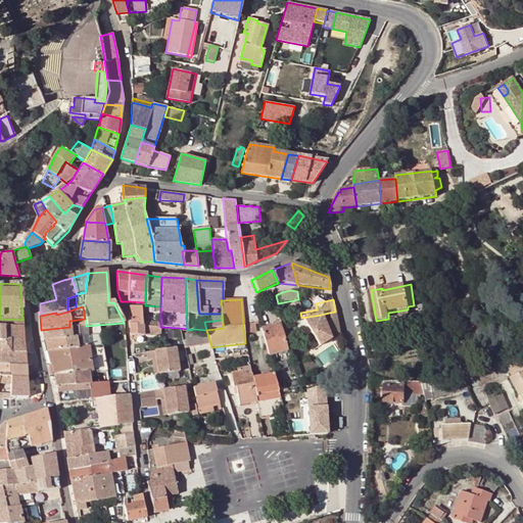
[(144,335),(160,336),(161,327),(160,327),(143,326),(141,307),(140,307),(128,307),(130,335),(143,336),(144,335)]
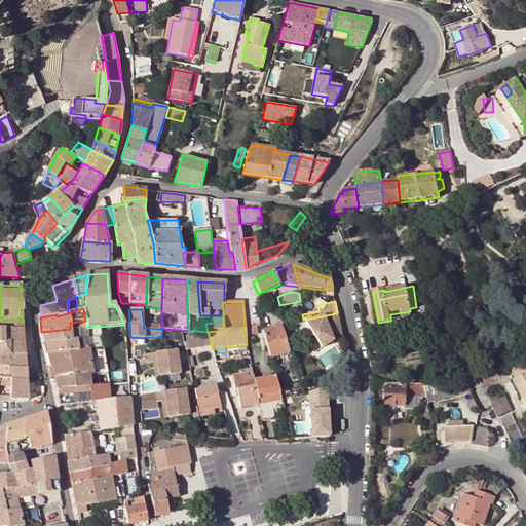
[(308,338),(313,335),(304,321),(303,320),(302,314),(301,309),(294,310),(296,323),(295,323),(301,335),(308,338)]
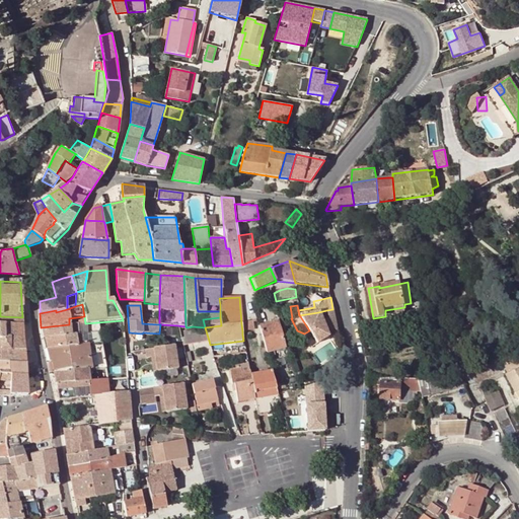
[(404,307),(385,310),(385,316),(405,313),(404,307)]
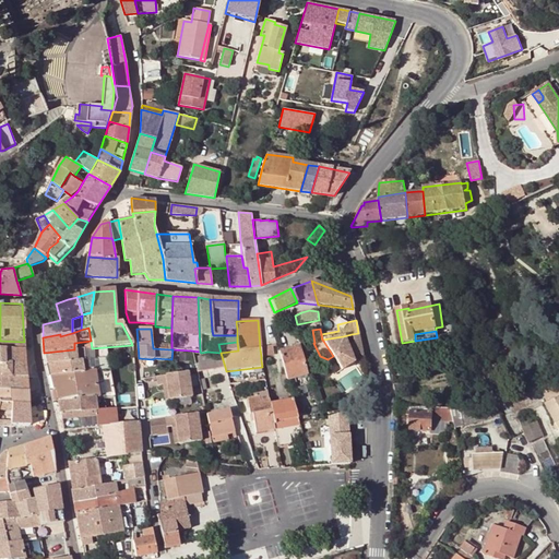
[(352,334),(353,344),(345,346),(343,336),(322,340),(323,341),(333,356),(342,370),(363,356),(360,344),(358,333),(352,334)]
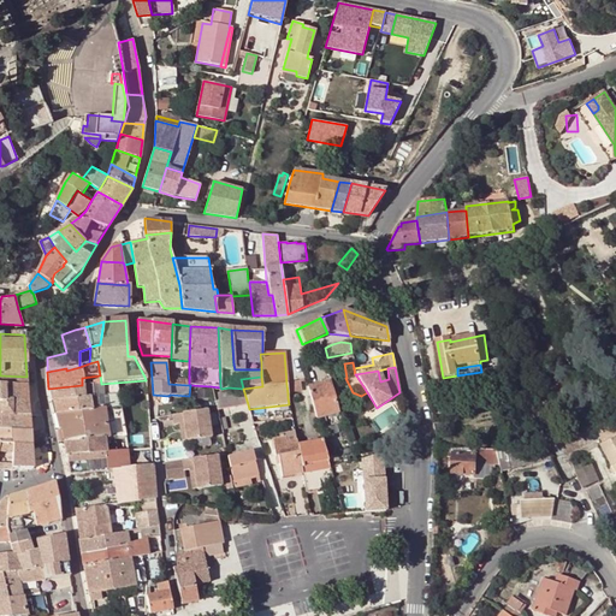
[(0,375),(0,385),(5,386),(27,386),(27,377),(0,375)]
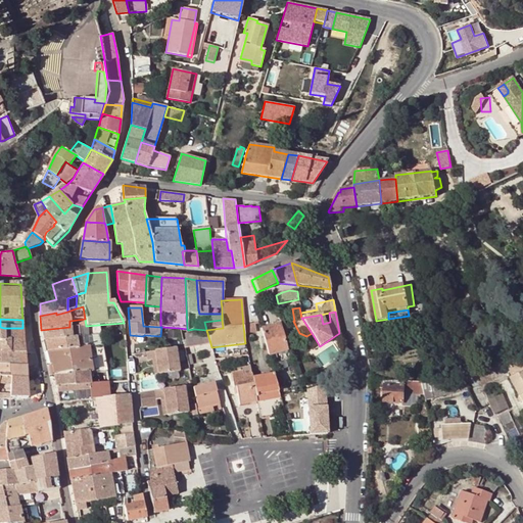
[(222,320),(204,322),(206,330),(223,328),(222,320)]
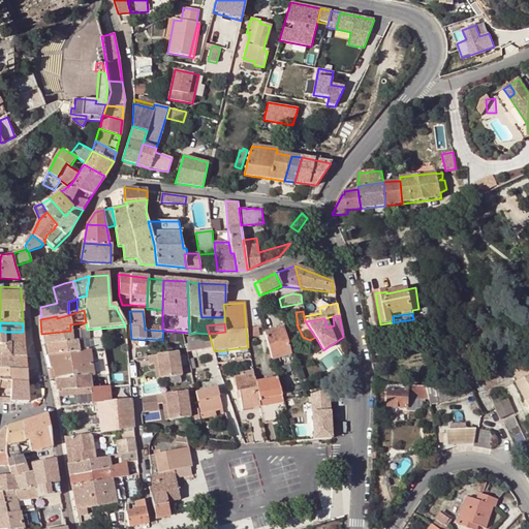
[(246,330),(247,338),(258,337),(257,328),(246,330)]
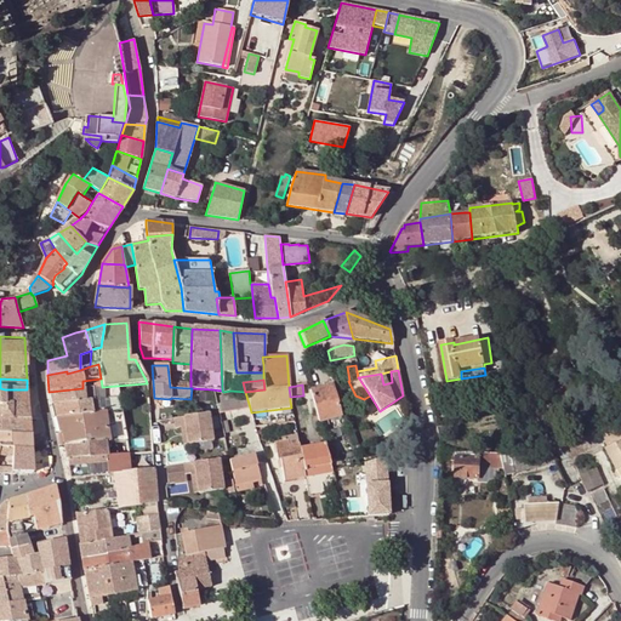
[(311,394),(318,422),(341,416),(331,385),(309,391),(311,394)]
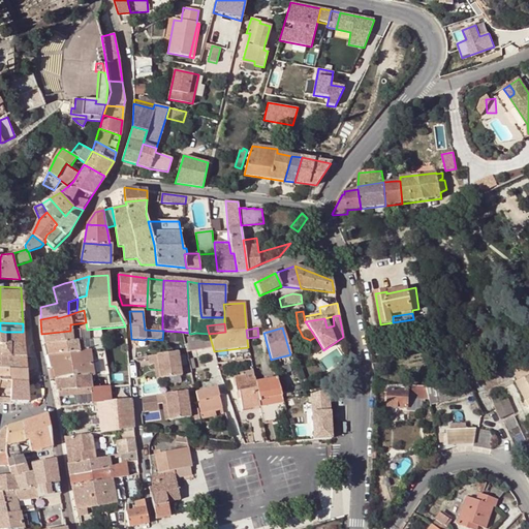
[(41,334),(44,345),(101,338),(99,329),(87,330),(70,331),(41,334)]
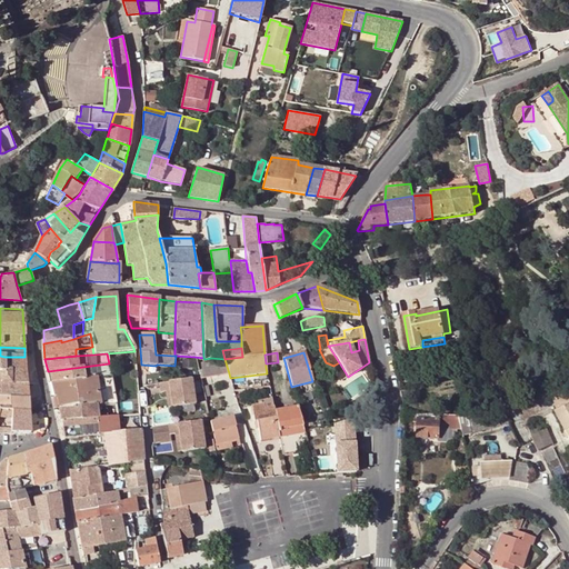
[(0,373),(0,387),(27,387),(25,357),(5,357),(5,373),(0,373)]
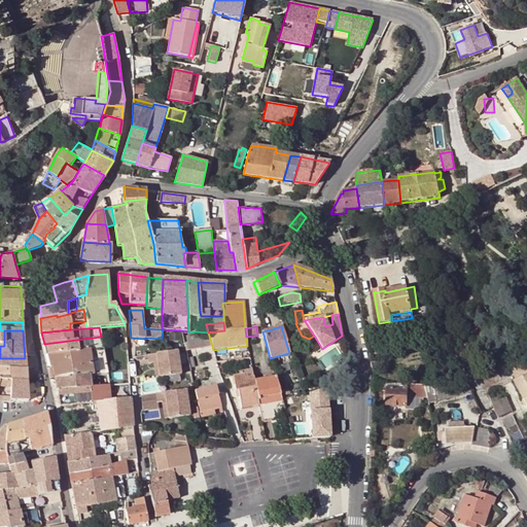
[(181,337),(184,350),(212,346),(208,332),(181,337)]
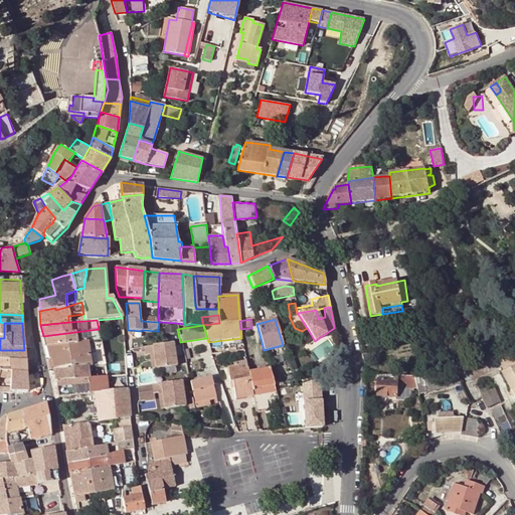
[(43,336),(46,347),(101,340),(99,329),(43,336)]
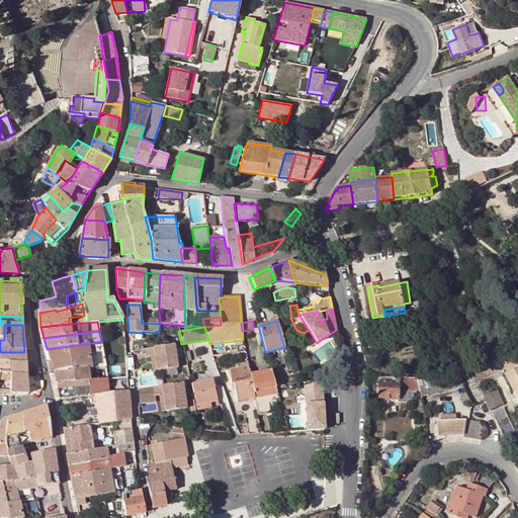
[(209,344),(211,351),(244,346),(243,340),(209,344)]
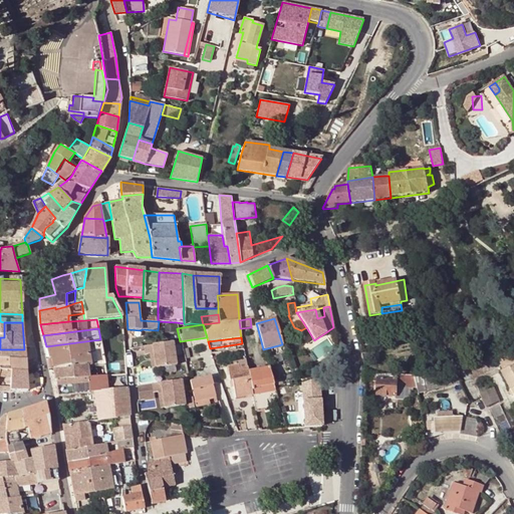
[(50,359),(52,369),(86,365),(91,365),(91,366),(104,365),(100,339),(46,346),(49,359),(50,359)]
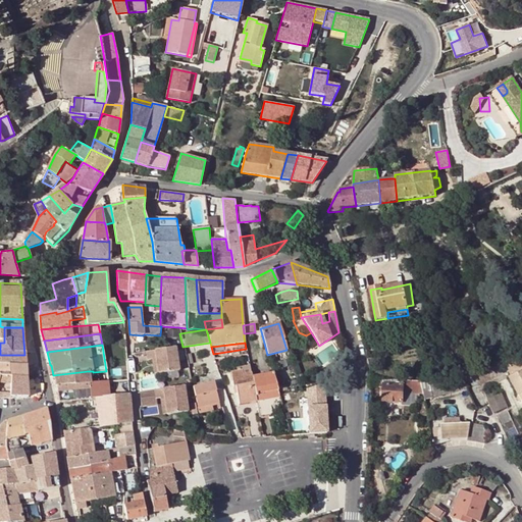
[(146,352),(147,361),(151,360),(155,359),(158,374),(177,371),(174,348),(146,352)]
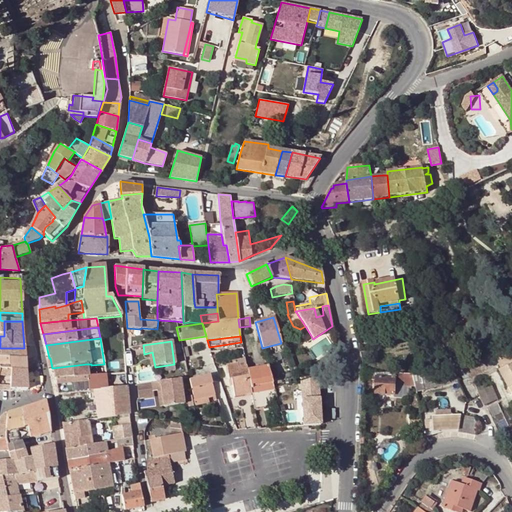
[(0,356),(25,358),(24,348),(0,348),(0,356)]
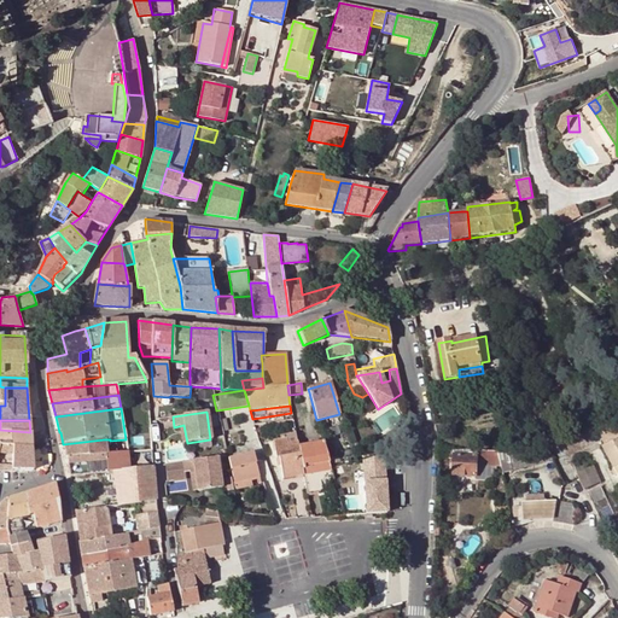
[(617,423),(617,424),(617,426),(617,437),(605,444),(602,445),(613,467),(612,470),(612,471),(613,472),(614,474),(616,474),(617,476),(617,474),(617,423)]
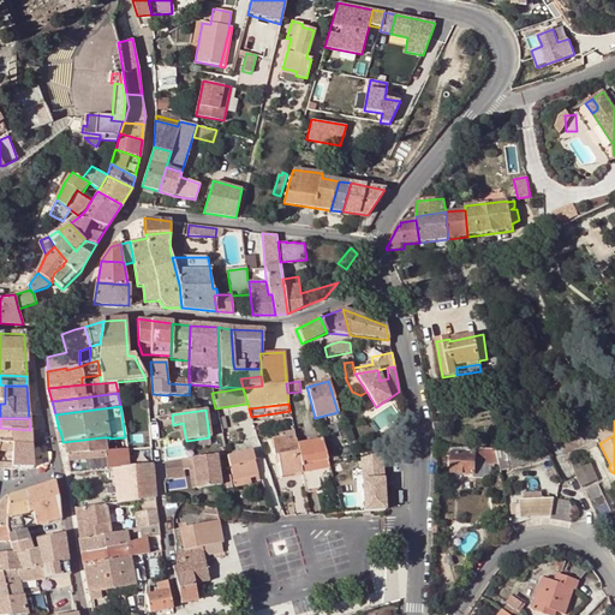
[(602,442),(614,435),(614,424),(614,422),(595,427),(602,442)]
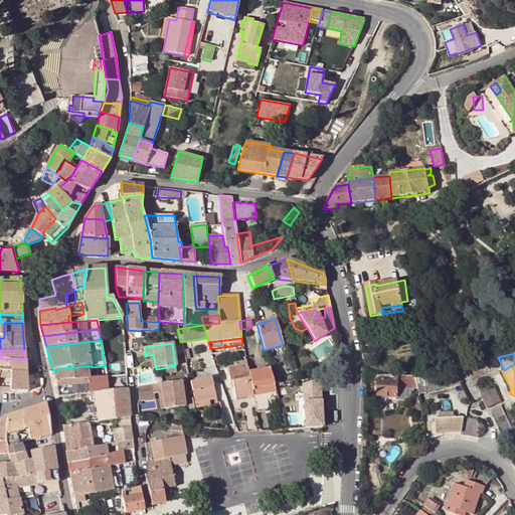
[(25,360),(0,358),(0,392),(9,392),(10,372),(25,372),(25,360)]
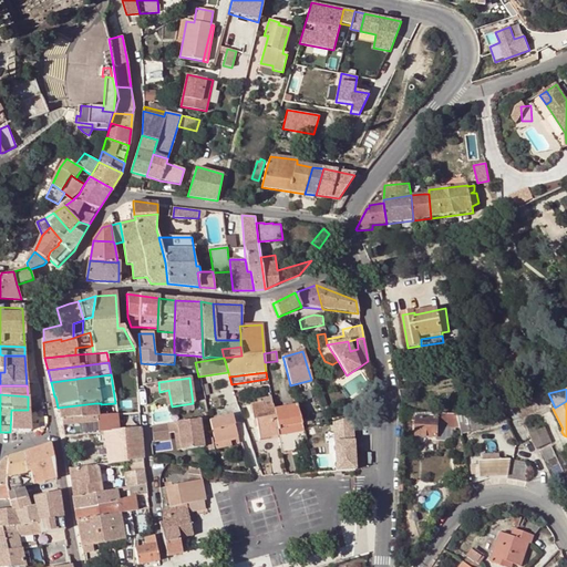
[(58,408),(61,420),(98,416),(95,403),(58,408)]
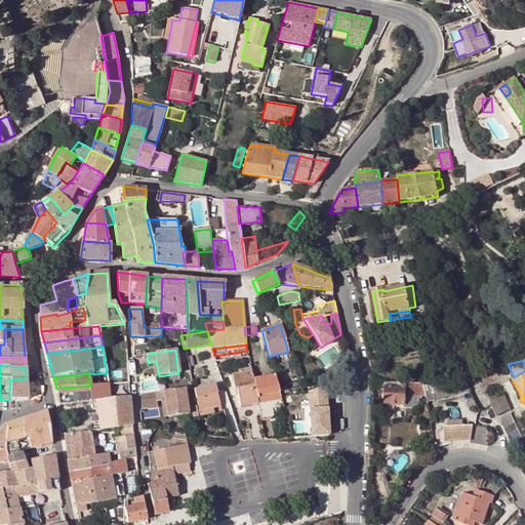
[(247,403),(248,406),(257,404),(253,379),(252,375),(244,376),(243,373),(232,375),(234,390),(237,390),(239,405),(247,403)]
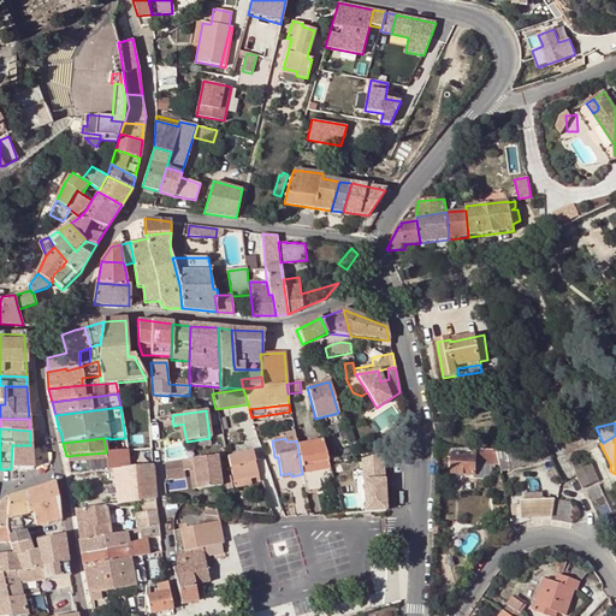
[(321,491),(318,472),(330,469),(329,466),(321,442),(297,445),(302,474),(306,493),(321,491)]
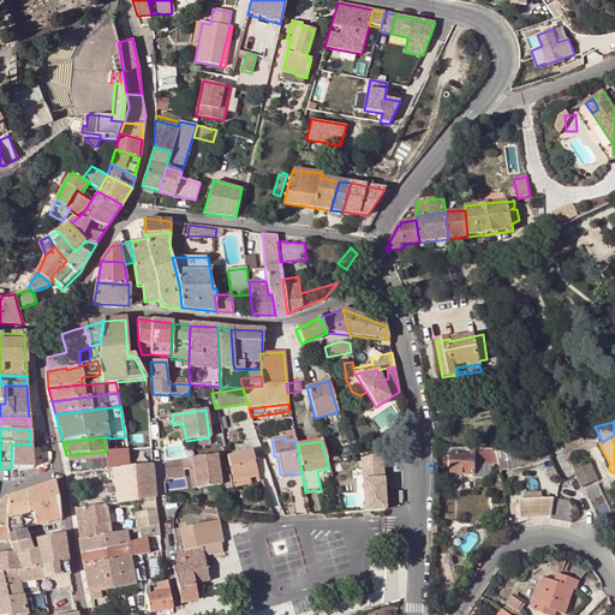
[(33,469),(30,445),(12,445),(11,469),(33,469)]
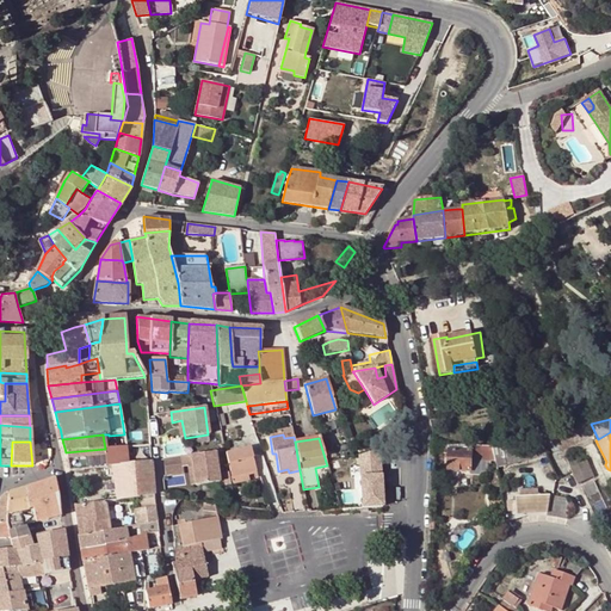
[(482,454),(482,458),(495,460),(494,454),(493,448),(471,445),(471,446),(467,446),(467,449),(449,448),(448,469),(471,470),(473,452),(482,454)]
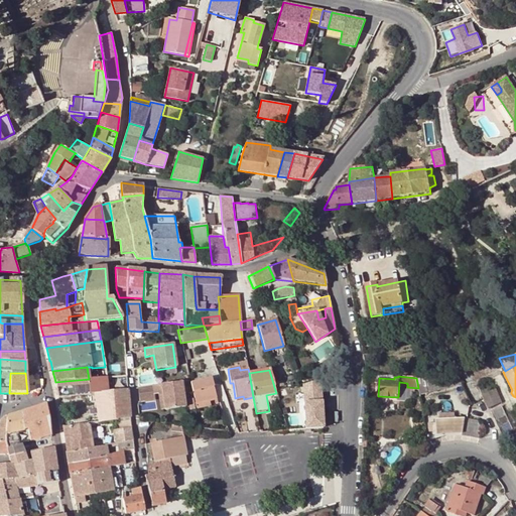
[(188,382),(194,402),(209,399),(216,398),(212,377),(188,382)]
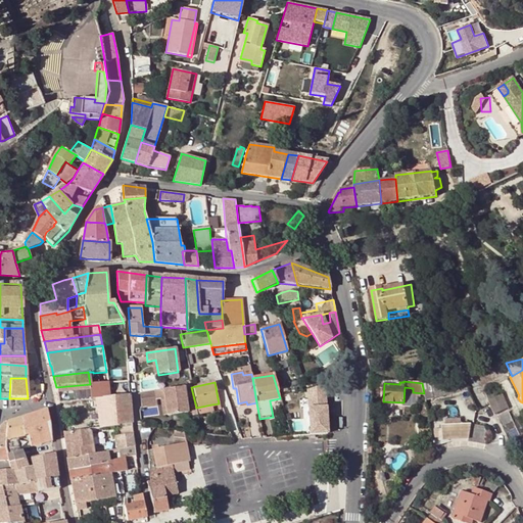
[(426,398),(433,396),(429,382),(424,383),(423,383),(426,398)]
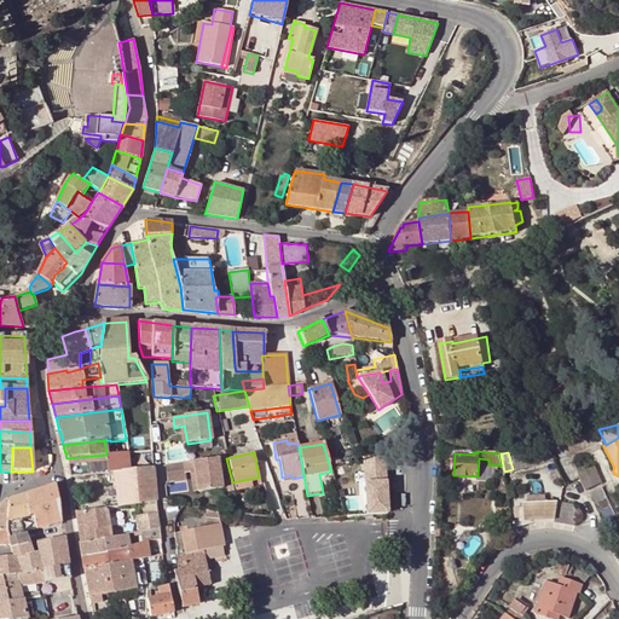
[(67,458),(70,481),(113,475),(113,473),(129,470),(127,453),(106,455),(67,458)]
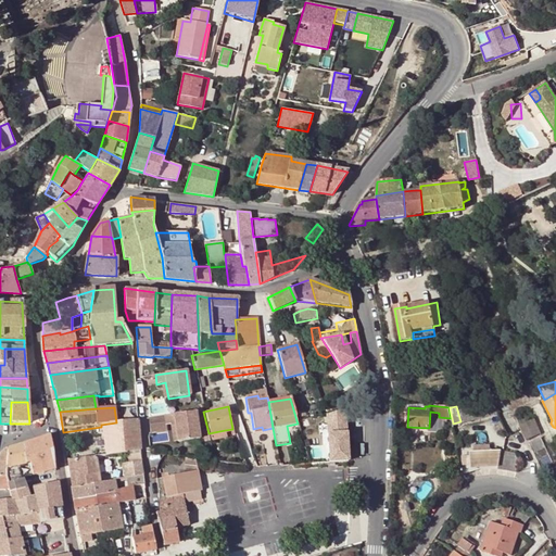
[(354,411),(333,412),(336,464),(356,463),(354,411)]
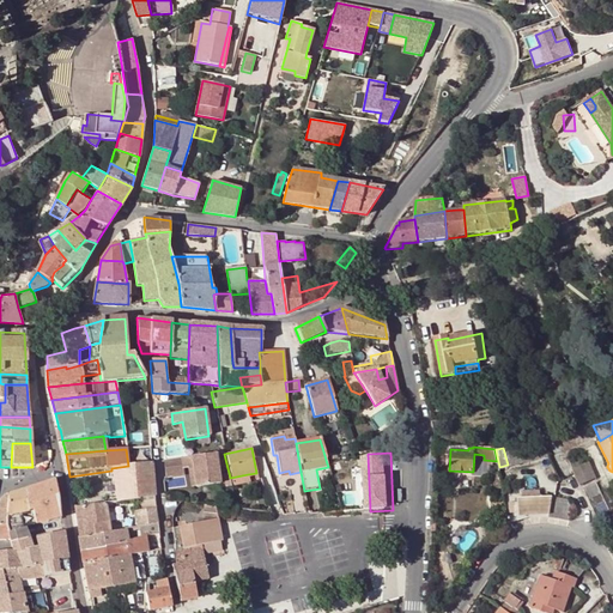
[(181,459),(182,468),(188,468),(192,467),(195,487),(219,485),(214,455),(181,459)]
